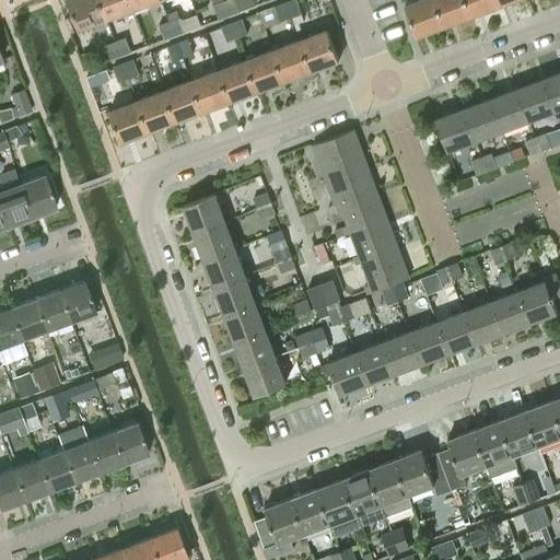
[(105,19),(98,0),(67,0),(78,28),(105,19)]
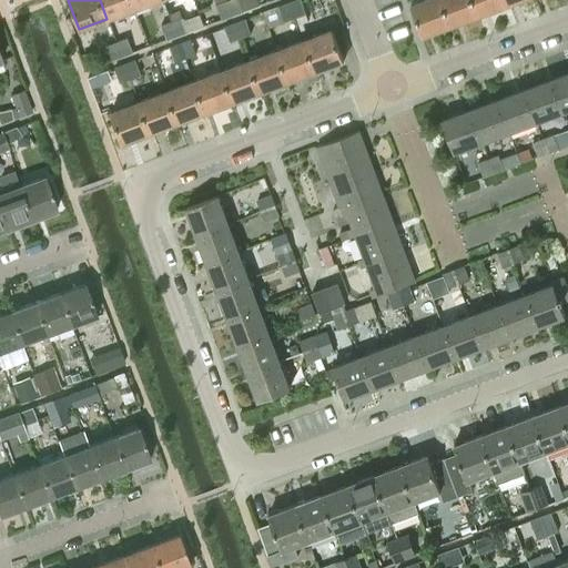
[(134,9),(131,0),(100,0),(107,19),(134,9)]
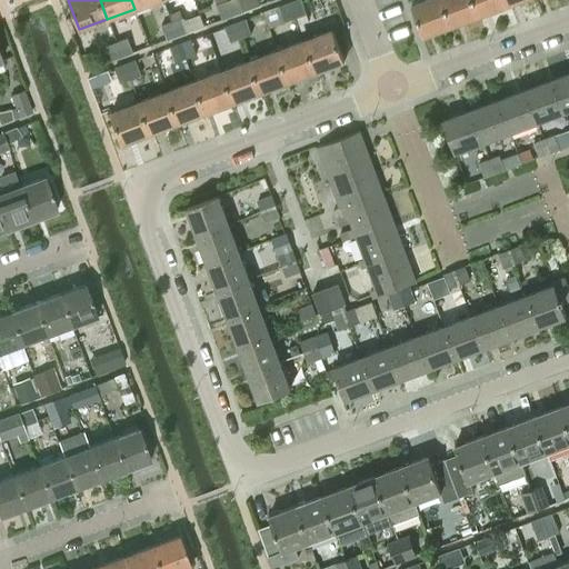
[(221,18),(231,13),(226,0),(216,3),(221,18)]
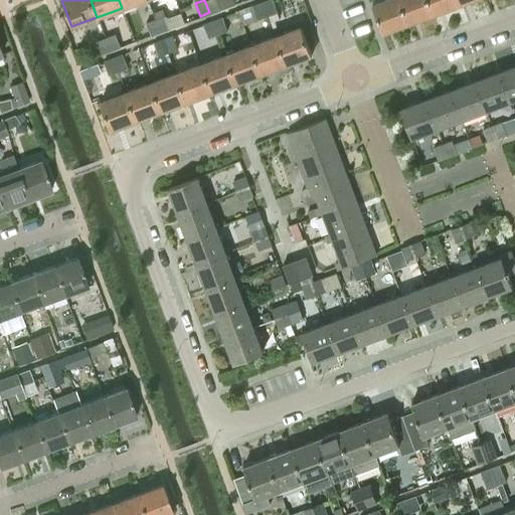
[(204,0),(209,12),(219,9),(215,0),(204,0)]
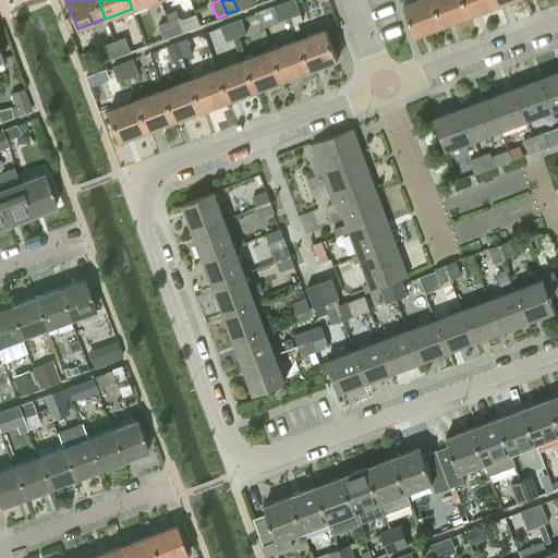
[(294,0),(288,0),(284,2),(289,16),(300,12),(294,0)]
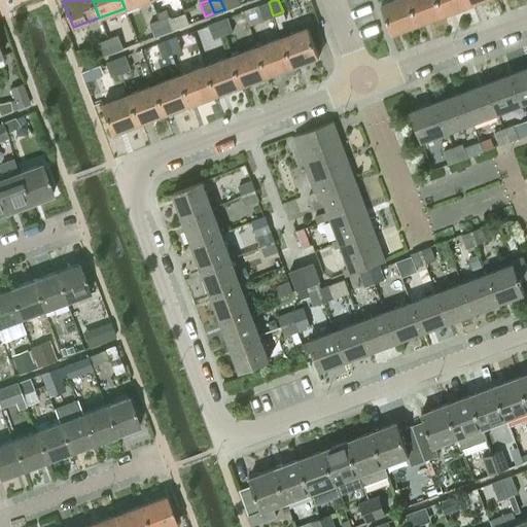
[(417,24),(408,0),(394,0),(381,5),(391,34),(417,24)]
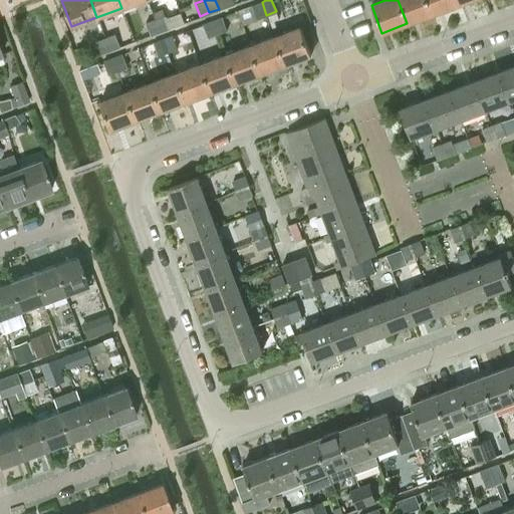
[(398,0),(407,23),(432,14),(426,0),(398,0)]
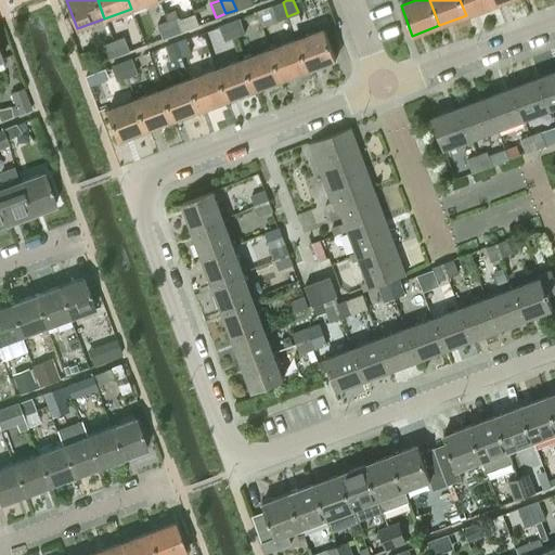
[(460,0),(466,15),(493,5),(491,0),(460,0)]
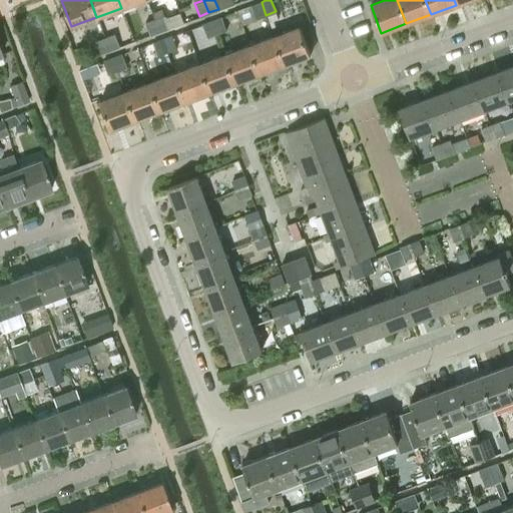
[(266,15),(262,2),(251,5),(257,18),(266,15)]
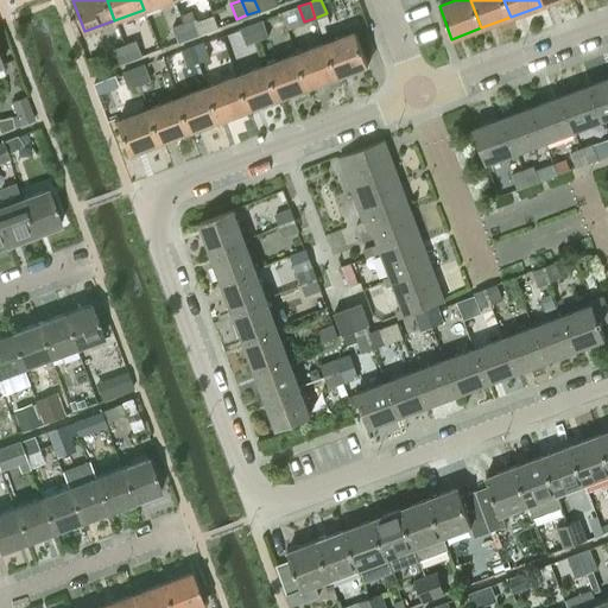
[(192,11),(181,14),(183,23),(195,18),(192,11)]
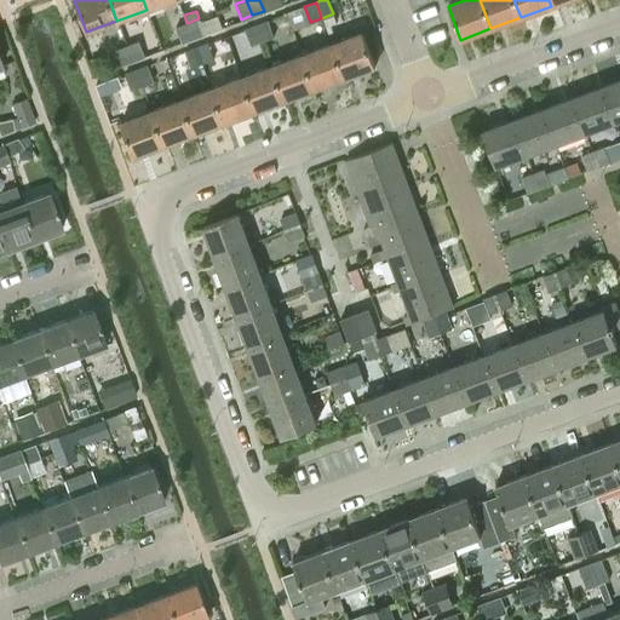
[(199,18),(187,23),(193,38),(205,33),(199,18)]
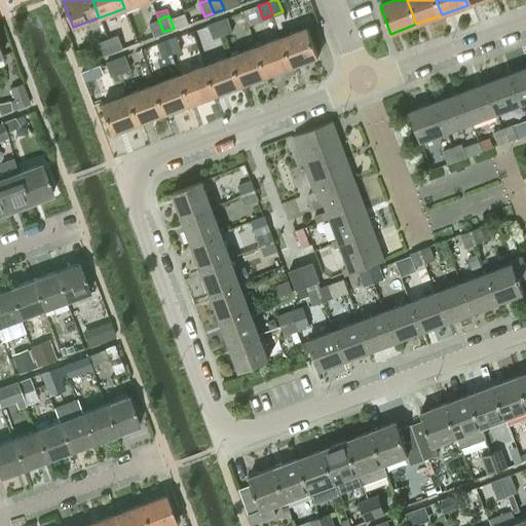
[(218,22),(222,33),(232,30),(227,17),(218,22)]
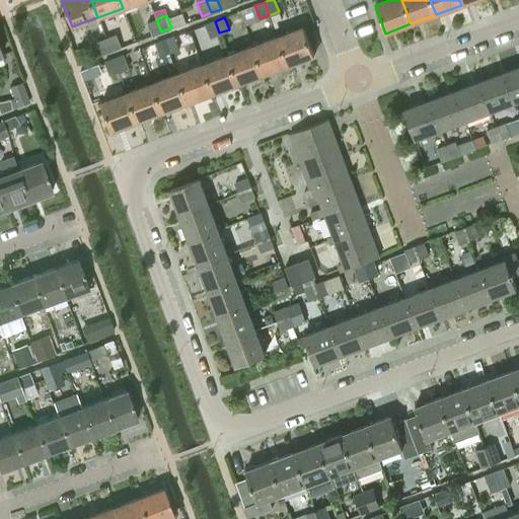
[(161,31),(156,19),(147,22),(152,34),(161,31)]
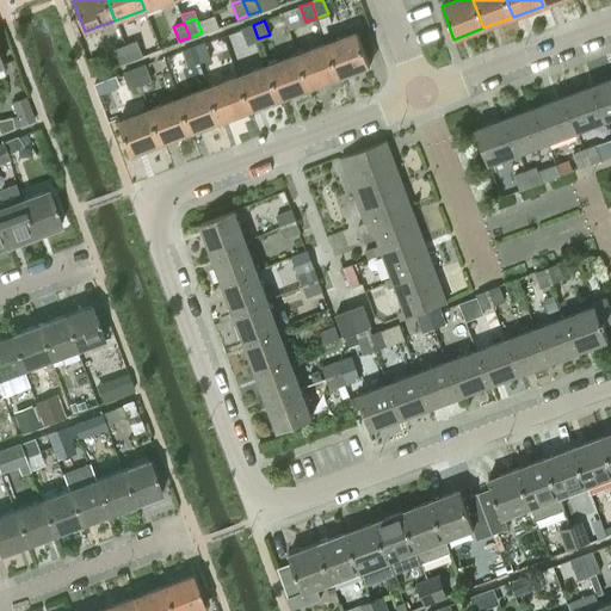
[(247,43),(258,38),(253,25),(241,29),(247,43)]
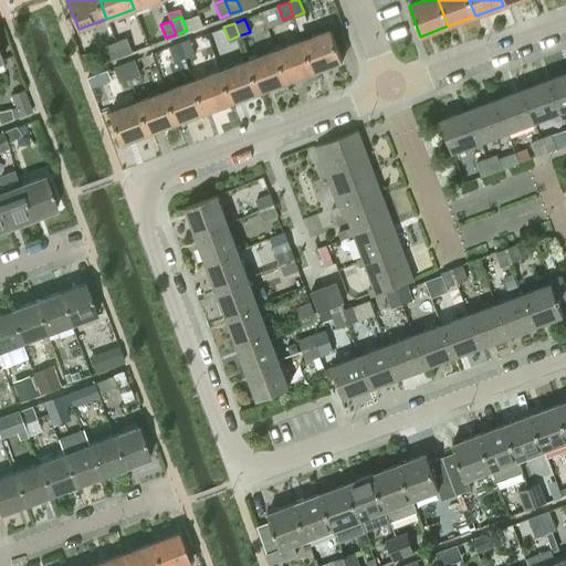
[(331,30),(302,40),(314,71),(342,61),(331,30)]
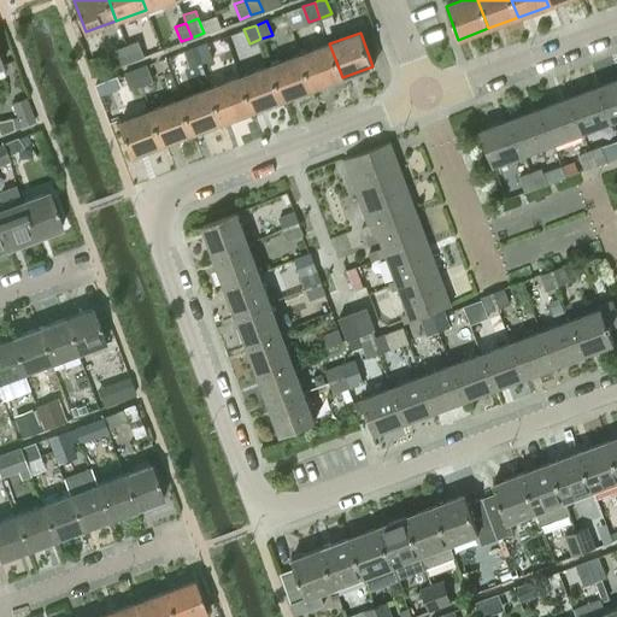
[(127,43),(133,59),(144,56),(137,40),(127,43)]
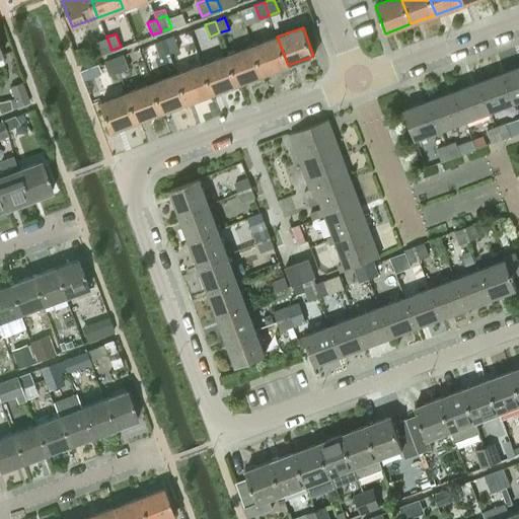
[(173,35),(164,40),(168,52),(178,48),(173,35)]
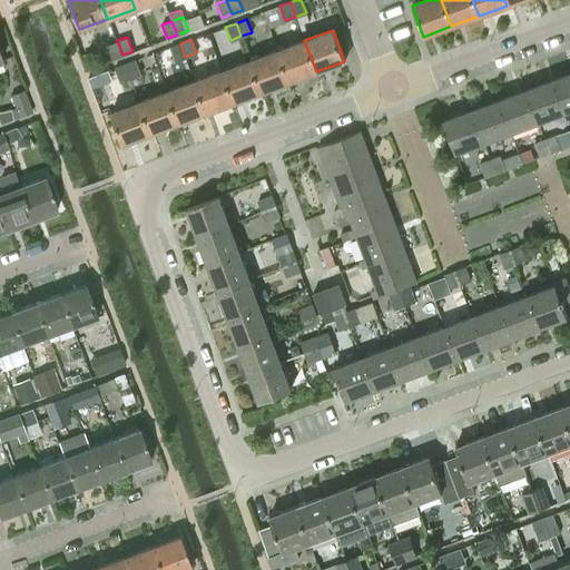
[(111,59),(123,55),(117,40),(106,45),(111,59)]
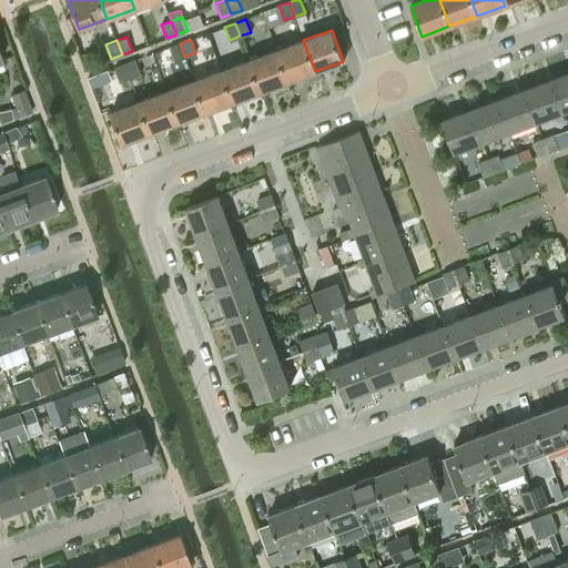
[(287,81),(315,71),(303,40),(275,50),(287,81)]
